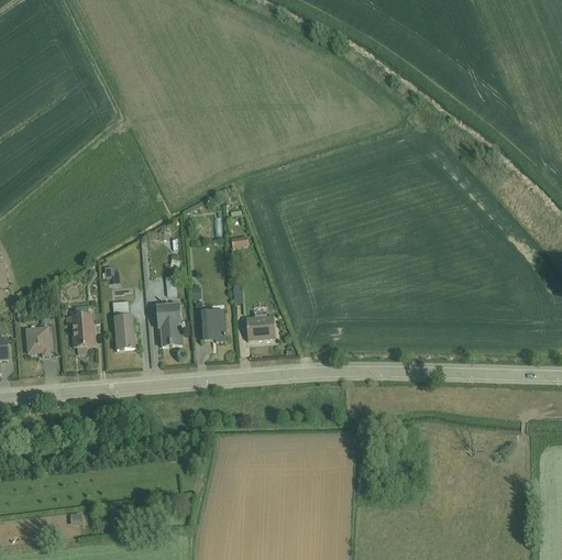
[(218,233),(226,232),(223,215),(217,216),(218,233)]
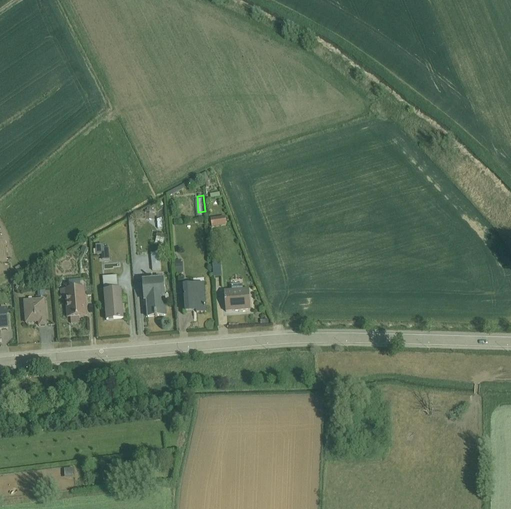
[(146,208),(144,208),(144,217),(153,217),(153,210),(152,210),(152,209),(151,209),(151,206),(146,206),(146,208)]
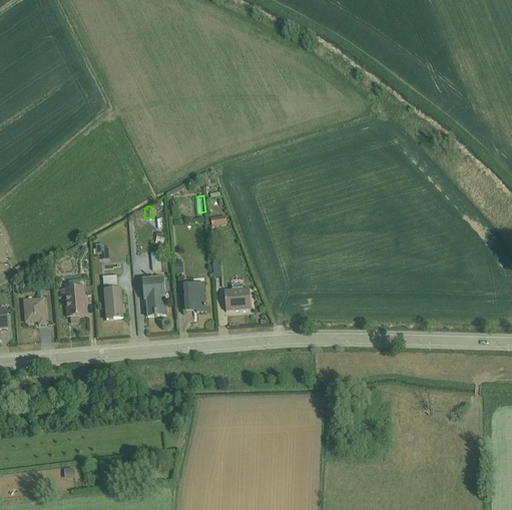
[(224,215),(210,217),(210,226),(225,224),(224,215)]
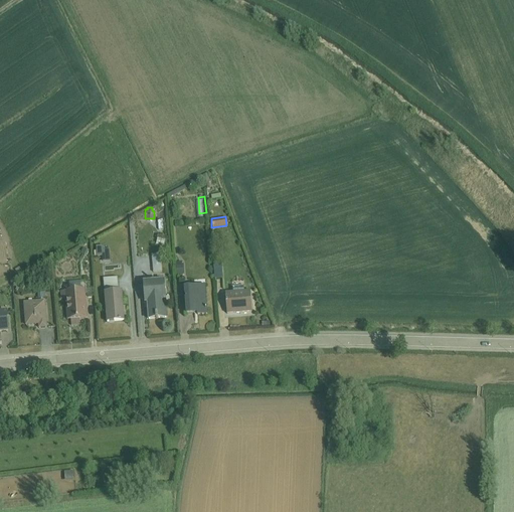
[(157,235),(155,242),(163,244),(164,237),(157,235)]
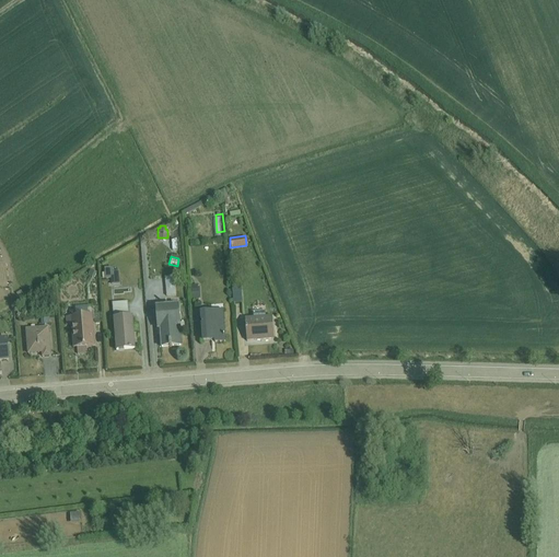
[(104,271),(102,271),(102,277),(104,277),(111,277),(111,283),(119,282),(118,269),(104,270),(104,271)]
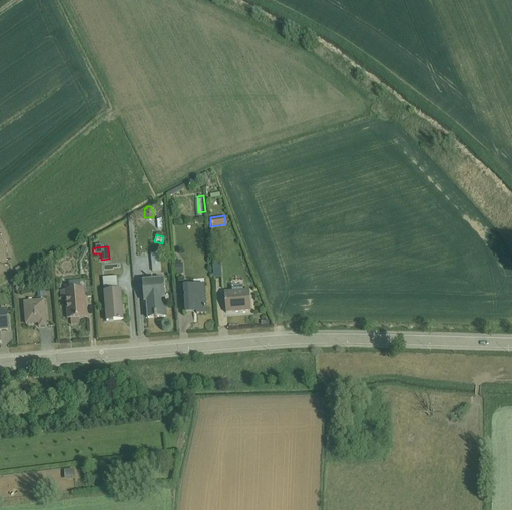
[(158,251),(150,251),(151,270),(160,269),(158,251)]
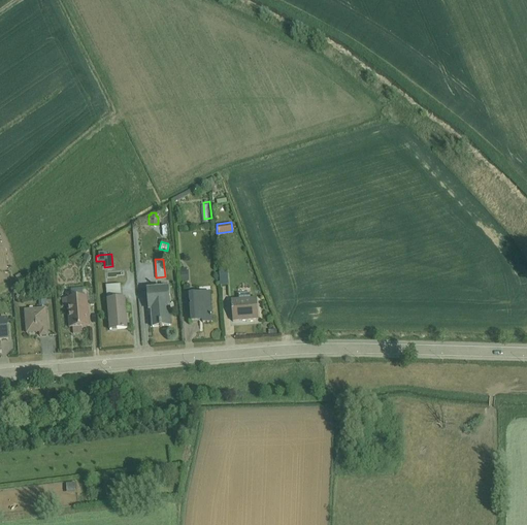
[(185,266),(179,267),(180,281),(188,280),(188,269),(185,269),(185,266)]
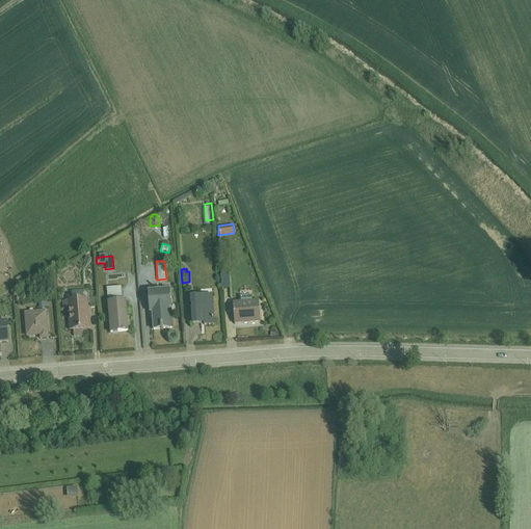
[(228,269),(219,269),(220,287),(229,286),(228,269)]
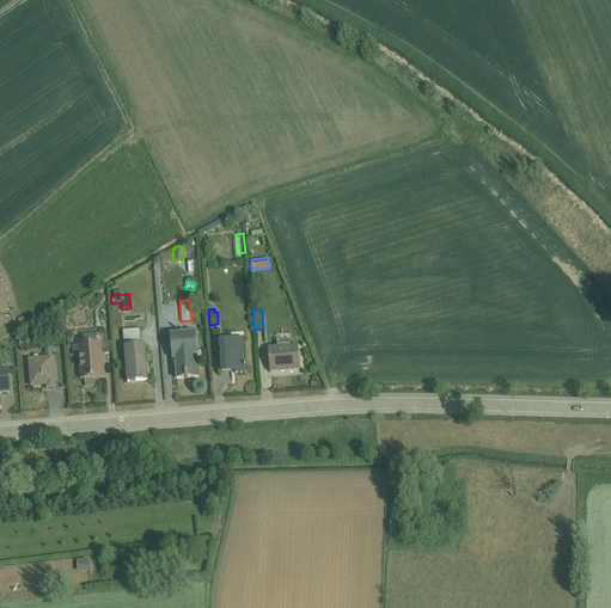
[(139,327),(122,329),(127,381),(147,380),(144,342),(140,342),(139,327)]
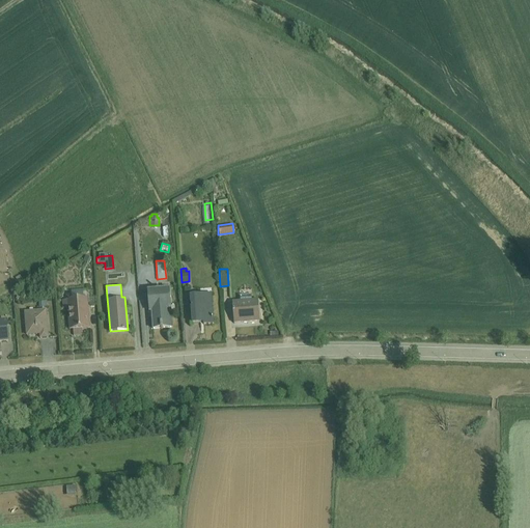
[(71,299),(62,300),(62,307),(67,307),(70,329),(73,329),(73,334),(82,333),(82,328),(89,327),(86,287),(71,288),(71,299)]
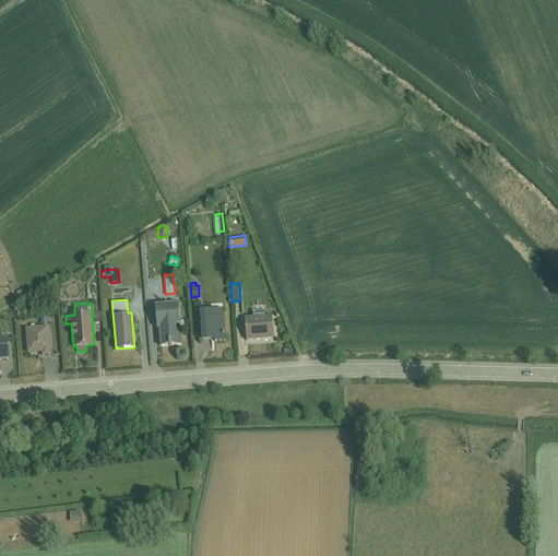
[(177,303),(154,304),(156,328),(159,328),(161,345),(168,344),(168,345),(170,345),(170,344),(180,344),(177,303)]
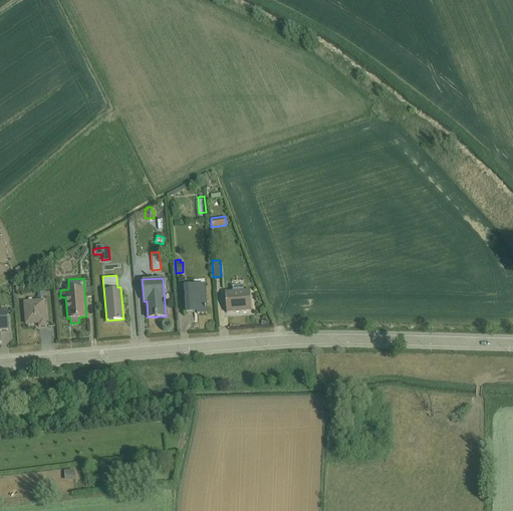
[(231,290),(224,291),(226,311),(251,309),(249,289),(243,289),(243,278),(230,278),(231,290)]
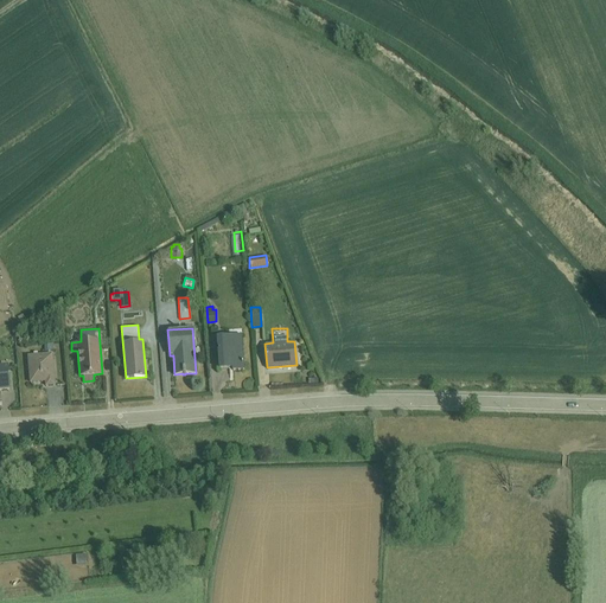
[(241,335),(217,337),(219,369),(233,367),(233,370),(243,369),(241,335)]
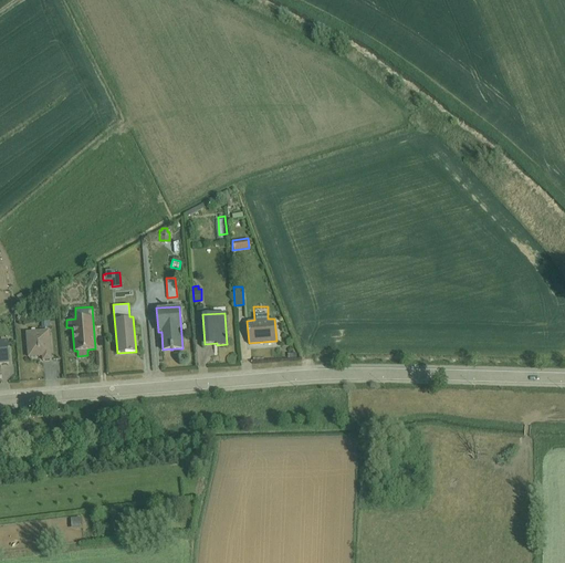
[(48,330),(25,331),(28,356),(42,355),(42,360),(50,358),(48,330)]
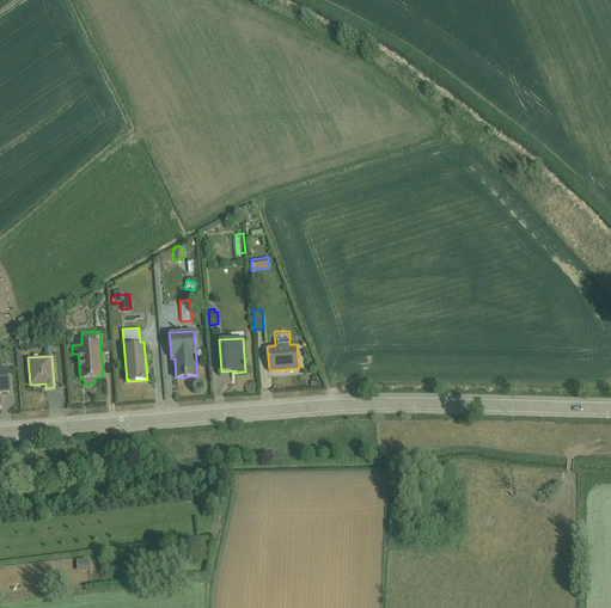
[(85,557),(75,558),(77,569),(86,569),(85,557)]
